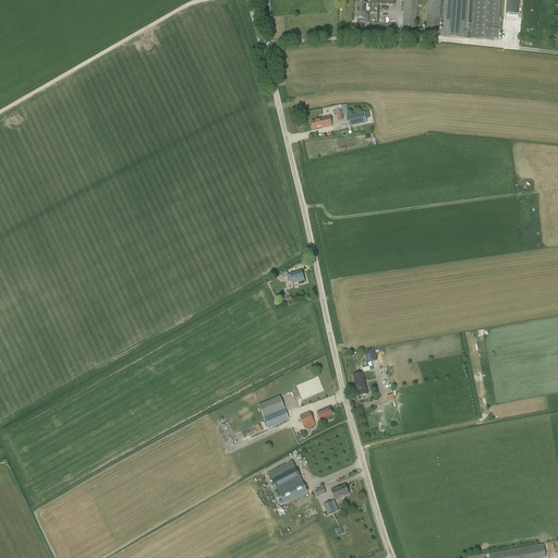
[(425,37),(425,36),(438,36),(440,0),(427,0),(425,31),(415,29),(417,0),(403,0),(402,34),(415,35),(415,36),(425,37)]
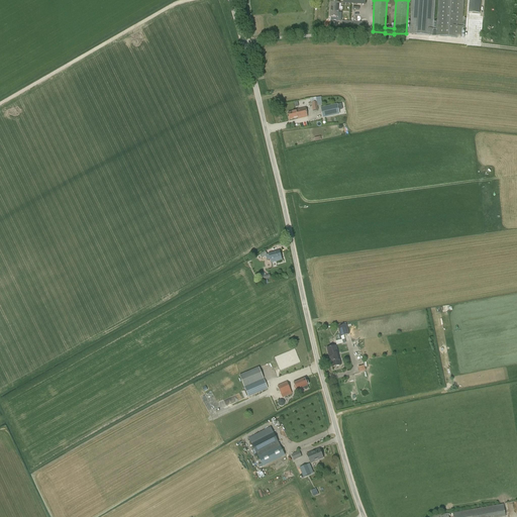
[(412,0),(410,34),(436,35),(461,37),(463,0),(438,0),(436,31),(433,31),(434,0),(412,0)]
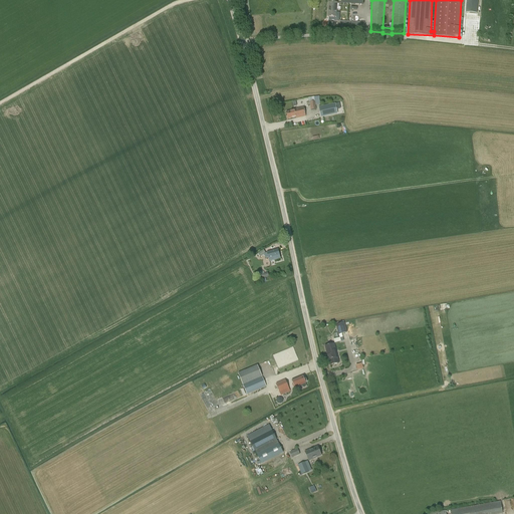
[(477,0),(466,0),(466,13),(477,13),(477,0)]
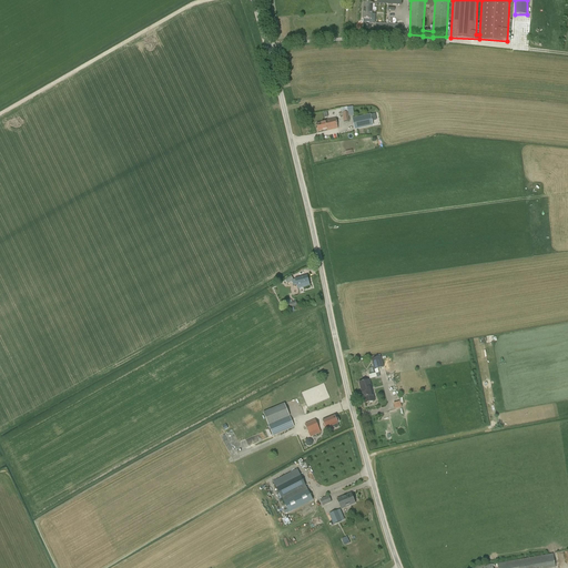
[(368,2),(363,2),(363,18),(364,18),(364,22),(374,23),(375,14),(372,14),(373,3),(372,3),(372,2),(368,2)]
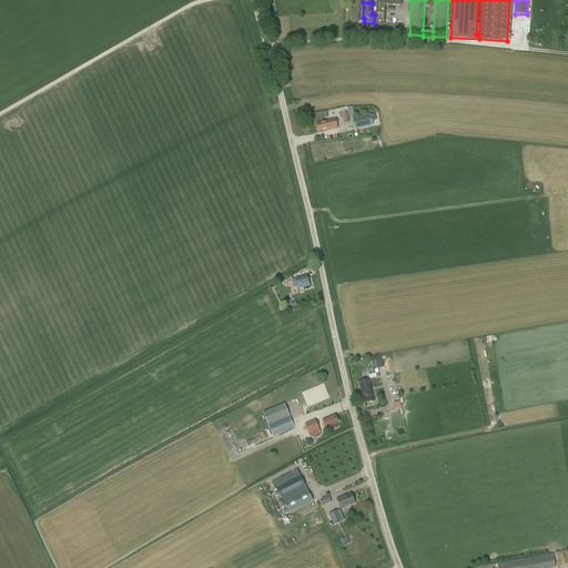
[(401,24),(376,22),(375,32),(399,33),(401,24)]
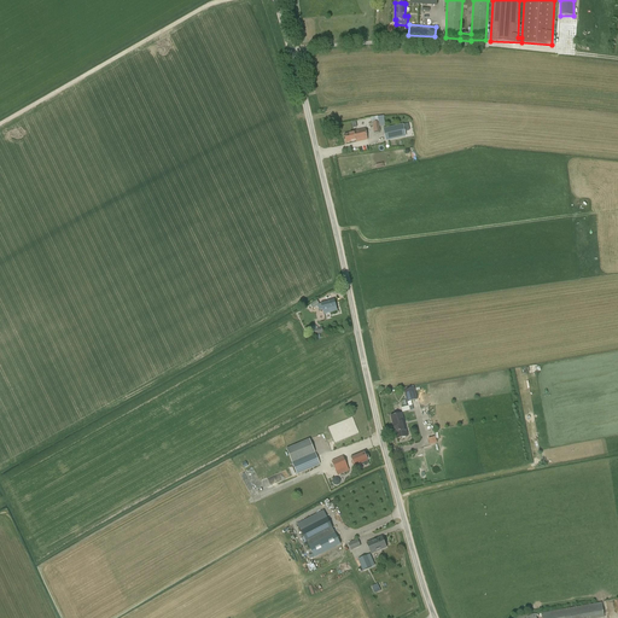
[(380,133),(378,123),(378,117),(371,118),(371,124),(368,124),(369,128),(373,127),(374,133),(380,133)]
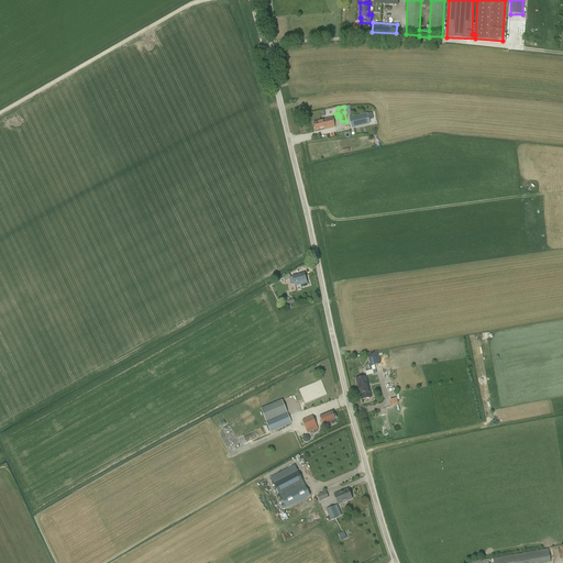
[(367,114),(350,118),(352,128),(370,124),(367,117),(367,114)]
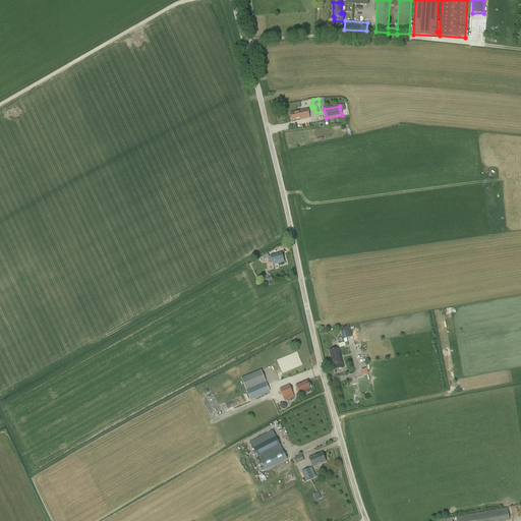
[(300,119),(300,120),(309,117),(307,109),(298,111),(298,112),(290,114),(292,121),(300,119)]
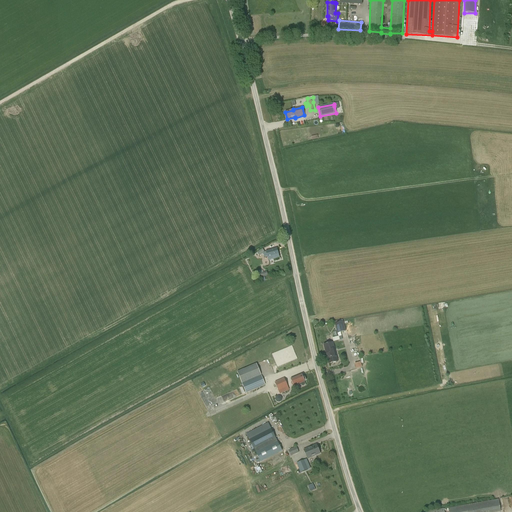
[(264,257),(267,256),(268,260),(279,257),(276,249),(264,252),(263,249),(257,253),(259,256),(263,254),(264,257)]
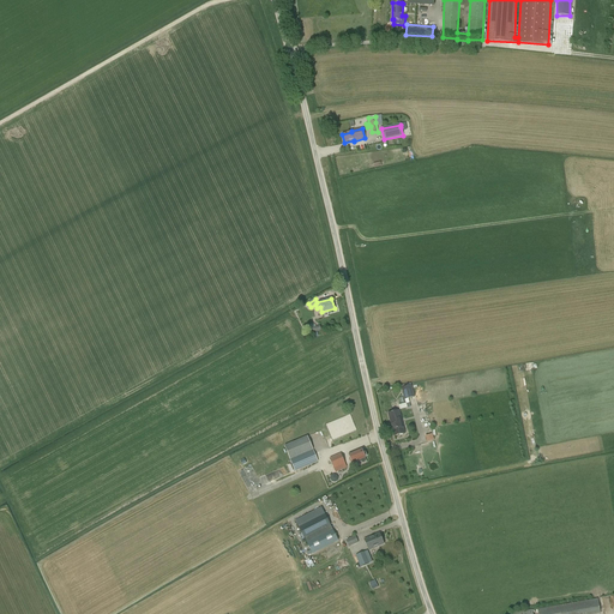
[(411,386),(402,389),(405,399),(414,397),(411,386)]
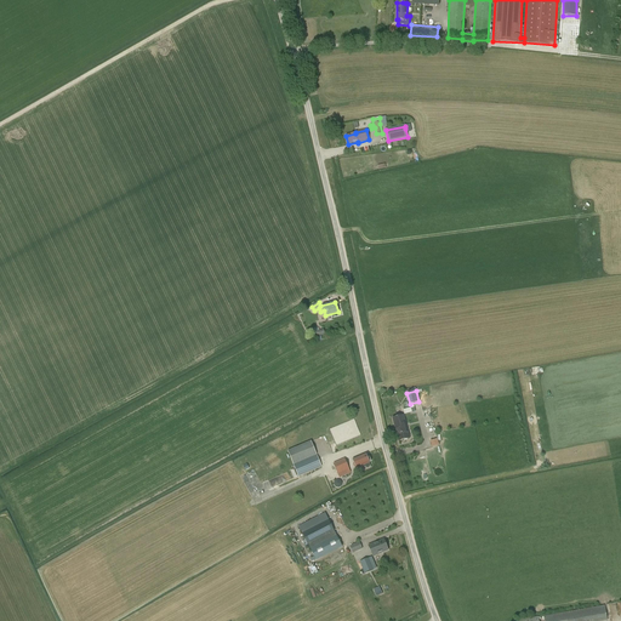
[(393,417),(398,442),(409,438),(405,425),(403,415),(393,417)]
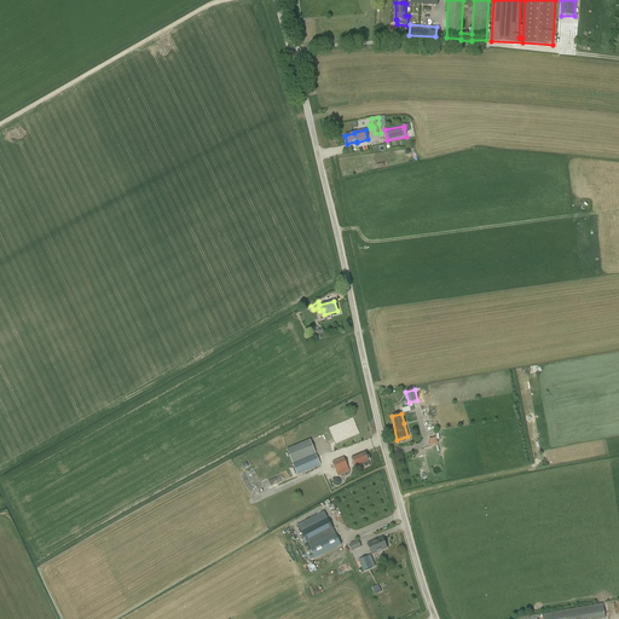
[(298,475),(320,466),(310,440),(287,450),(298,475)]
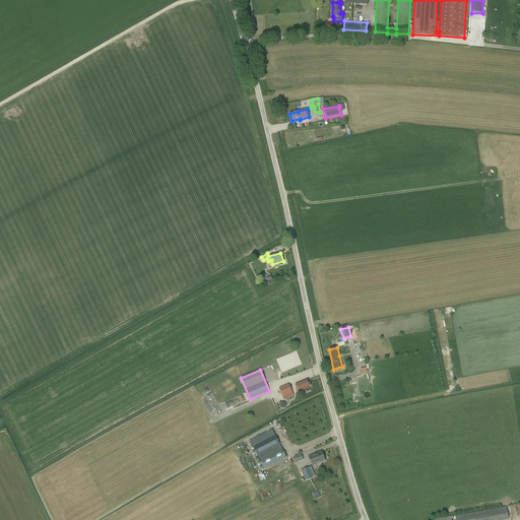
[(309,388),(309,387),(311,386),(309,382),(308,383),(306,380),(296,385),(299,392),(305,389),(306,391),(307,392),(309,392),(310,391),(310,390),(309,388)]
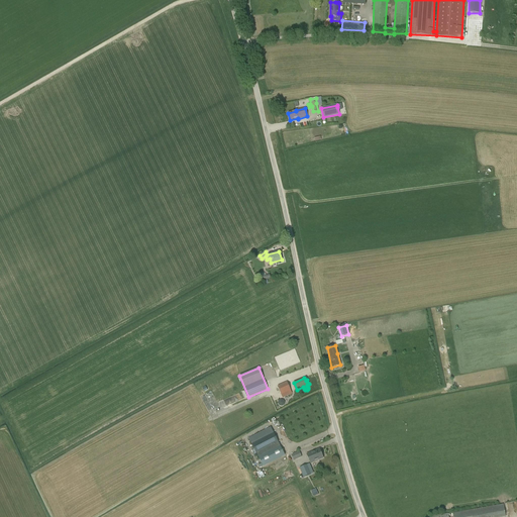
[(287,382),(278,386),(281,394),(290,390),(287,382)]
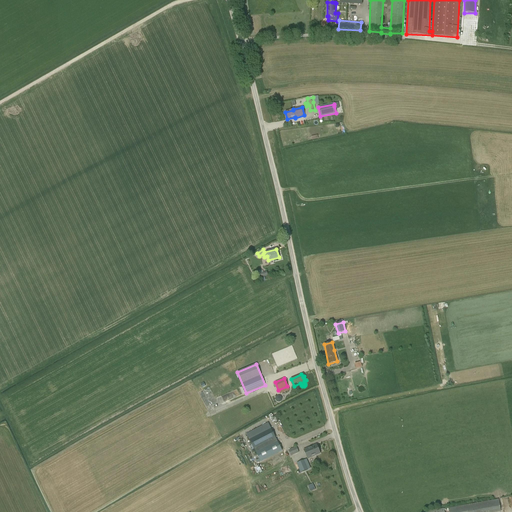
[(247,436),(260,462),(282,450),(269,425),(247,436)]
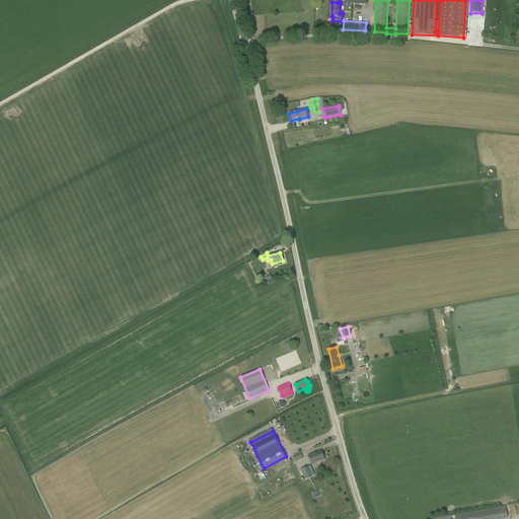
[(307,456),(311,465),(324,460),(320,451),(307,456)]
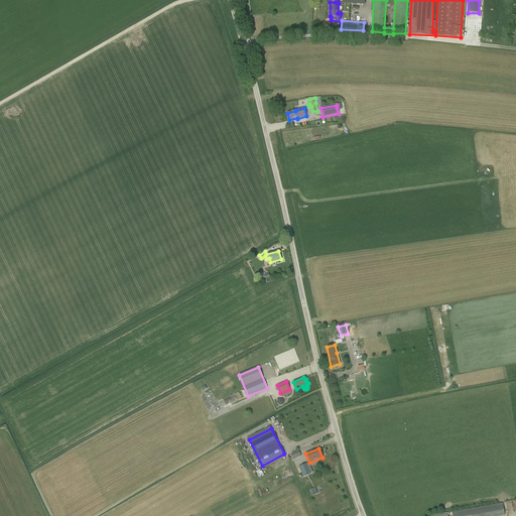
[(293,460),(300,456),(298,450),(291,455),(293,460)]
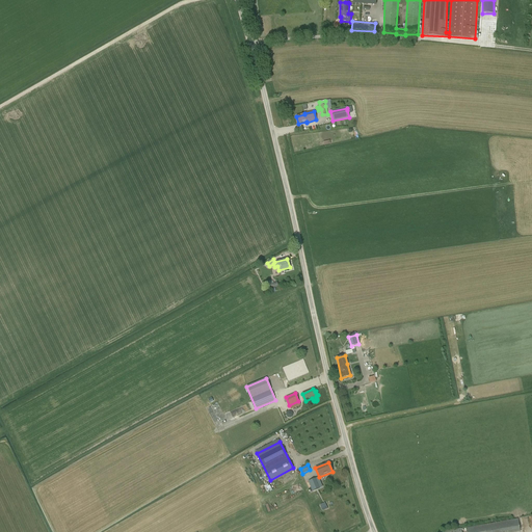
[(316,478),(308,481),(312,491),(320,488),(316,478)]
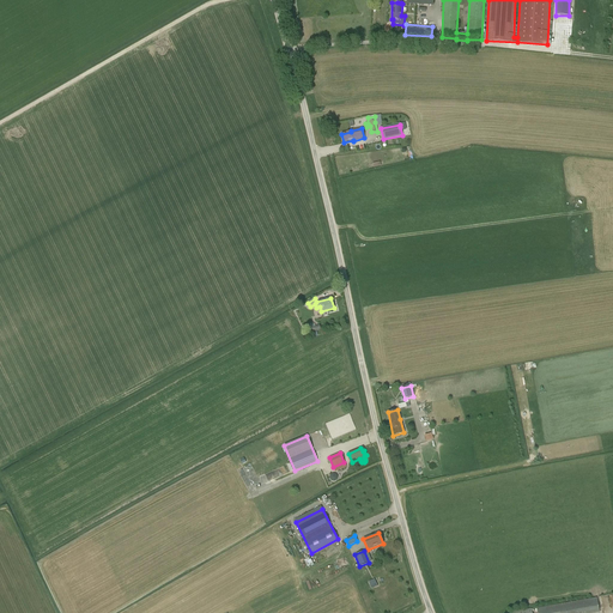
[(304,559),(307,566),(316,564),(314,556),(304,559)]
